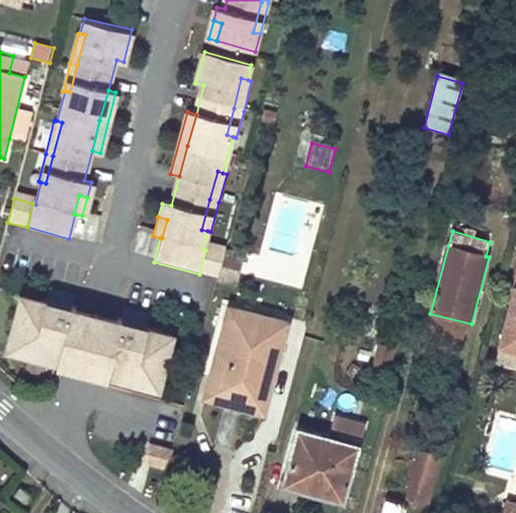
[(199,274),(218,278),(225,254),(205,250),(199,274)]
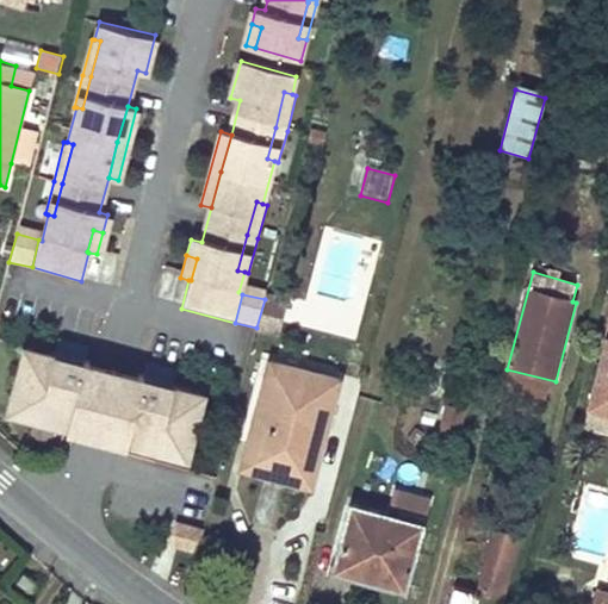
[(607,332),(589,409),(607,413),(607,332)]
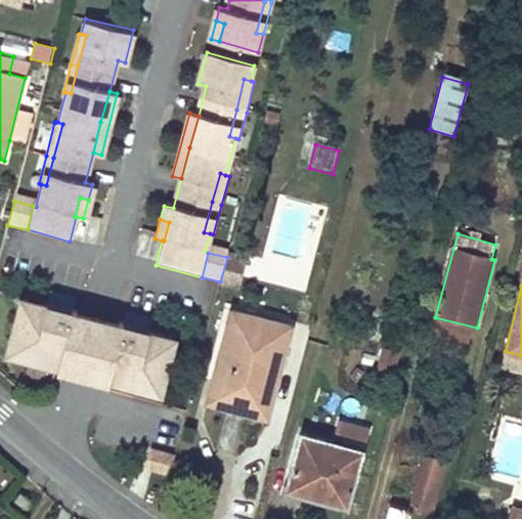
[(18,306),(4,361),(57,375),(71,319),(61,316),(66,301),(49,296),(45,312),(18,306)]
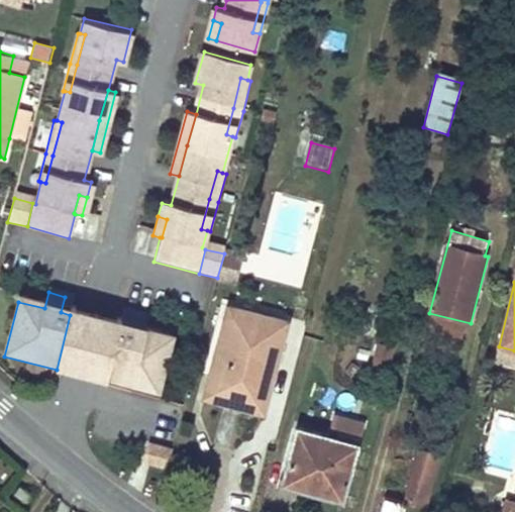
[(61,312),(70,315),(74,299),(65,297),(61,312)]
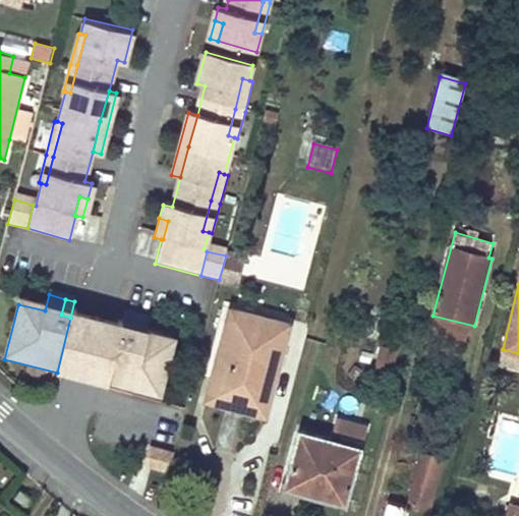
[(233,311),(208,401),(266,416),(291,328),(233,311)]
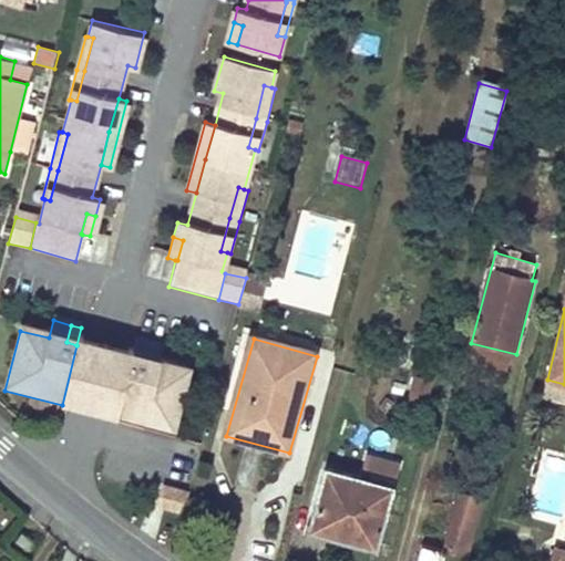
[(137,360),(142,343),(133,341),(129,357),(137,360)]
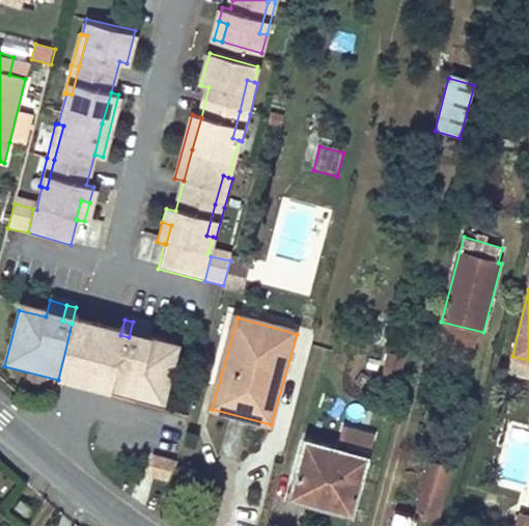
[(133,322),(129,337),(120,335),(107,391),(160,405),(174,349),(148,342),(152,326),(133,322)]
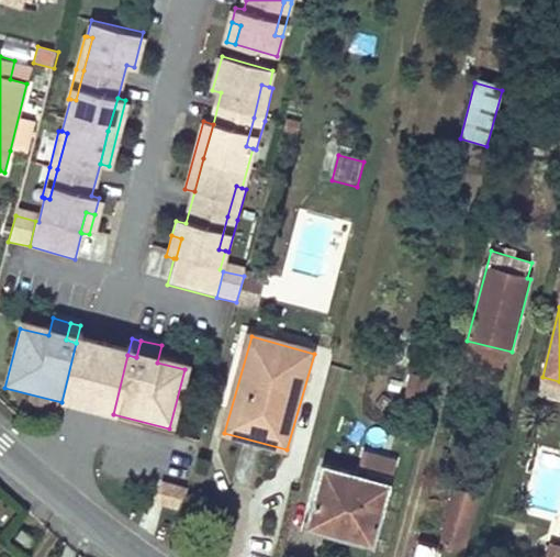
[(113,414),(127,355),(103,349),(76,343),(62,402),(60,404),(88,411),(112,418),(113,414)]
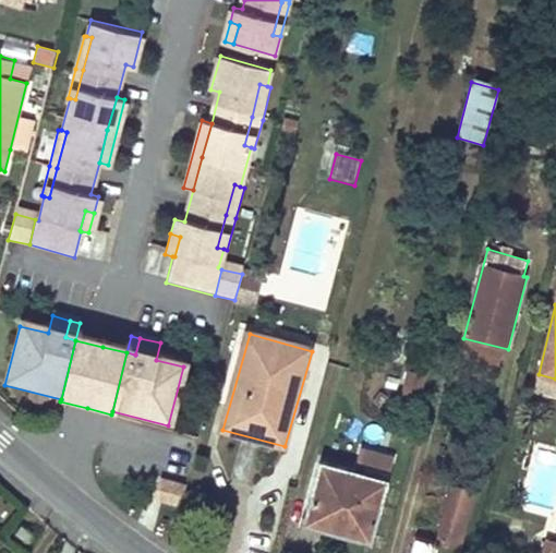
[(462,346),(460,358),(500,364),(503,352),(462,346)]
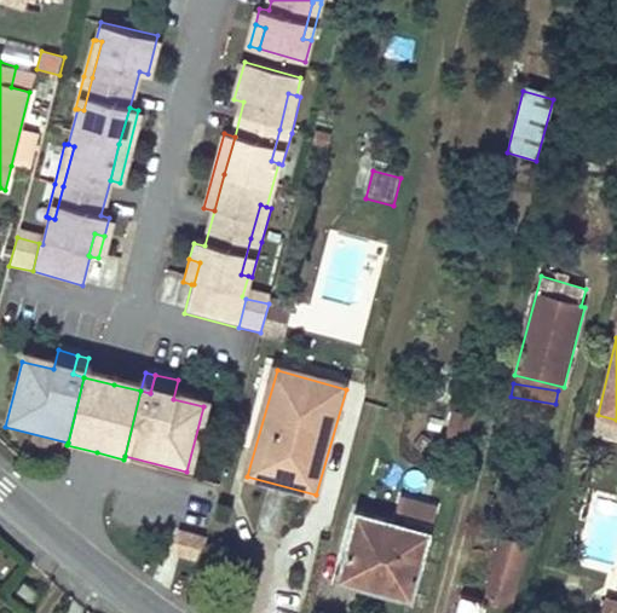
[(616,420),(598,415),(592,435),(616,441),(616,420)]
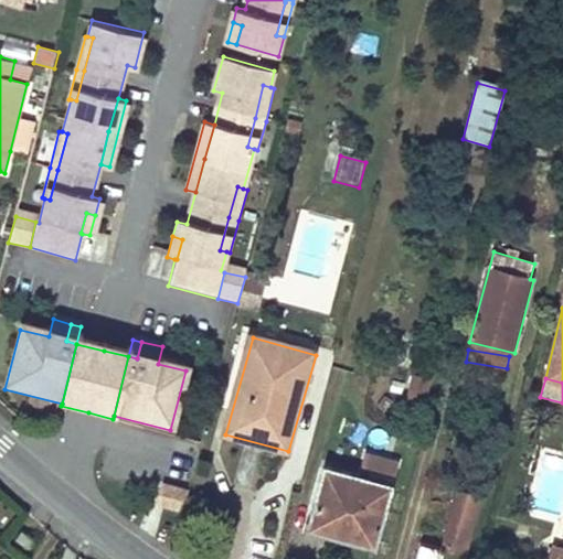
[(428,404),(429,380),(411,380),(410,402),(428,404)]
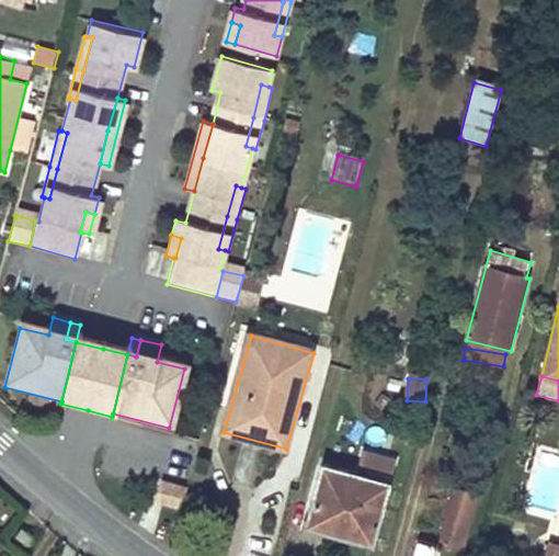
[(394,460),(364,453),(357,476),(387,484),(394,460)]
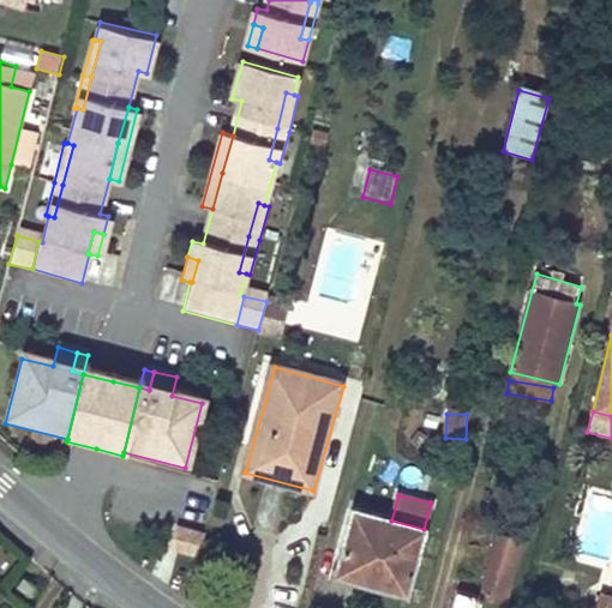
[(391,521),(354,512),(336,576),(407,595),(424,529),(391,521)]
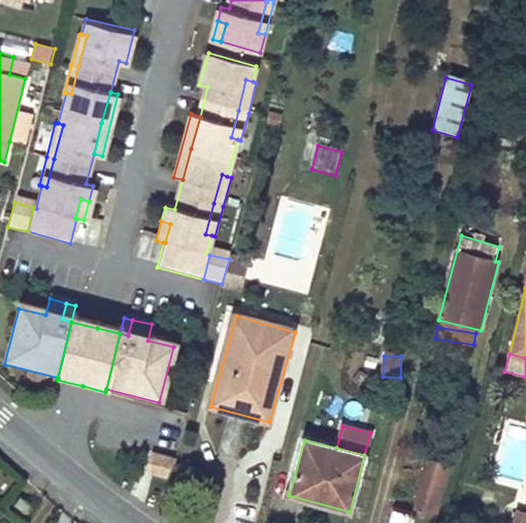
[(171,482),(177,459),(152,453),(146,477),(171,482)]
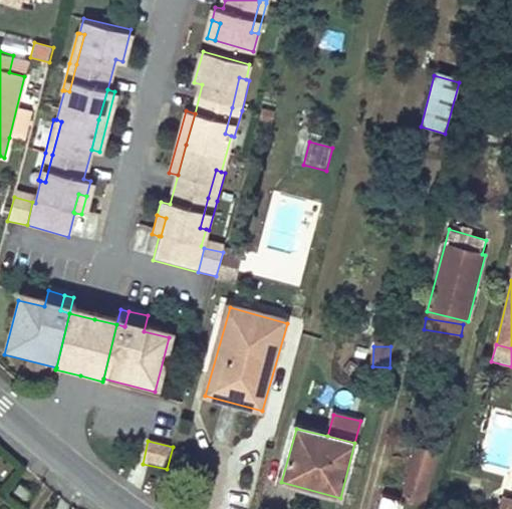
[(403,499),(424,505),(436,456),(416,451),(403,499)]
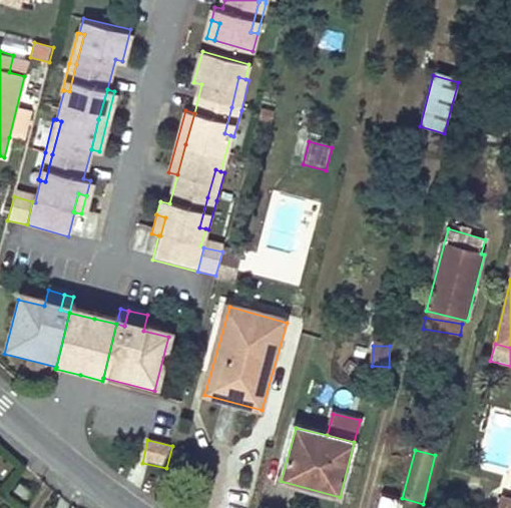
[(34,494),(20,485),(15,493),(28,502),(34,494)]
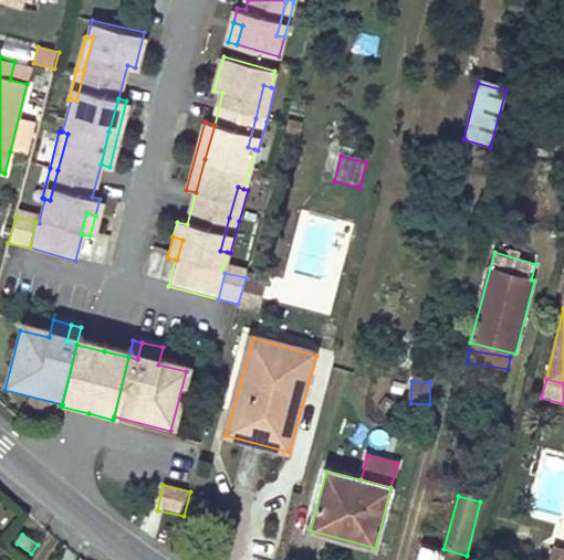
[(420,547),(417,559),(441,559),(444,552),(420,547)]
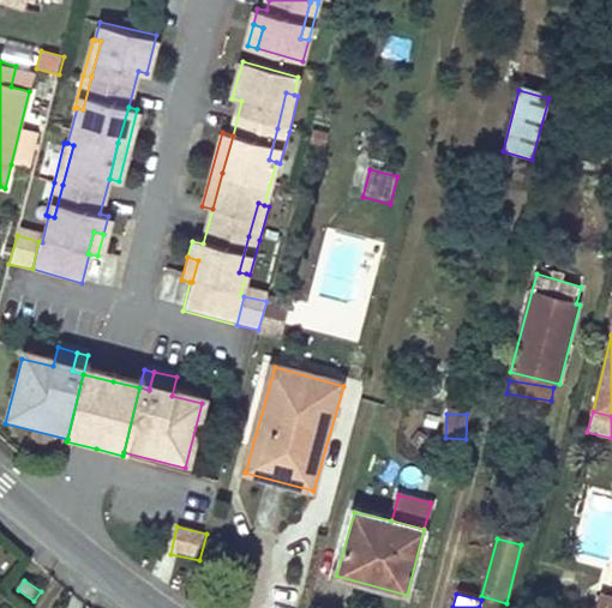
[(611,602),(604,597),(597,607),(611,607),(611,602)]
